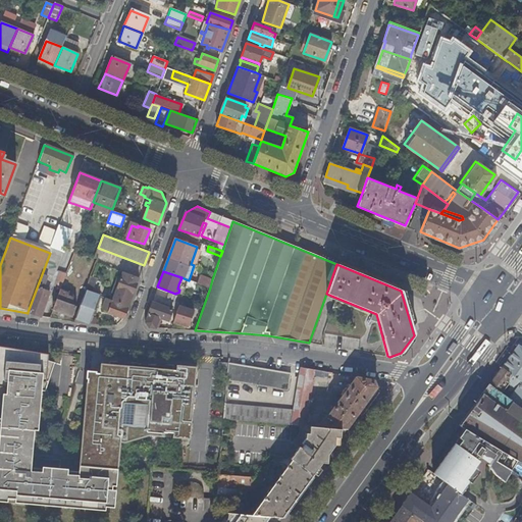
[(60,289),(65,276),(58,273),(53,285),(60,289)]
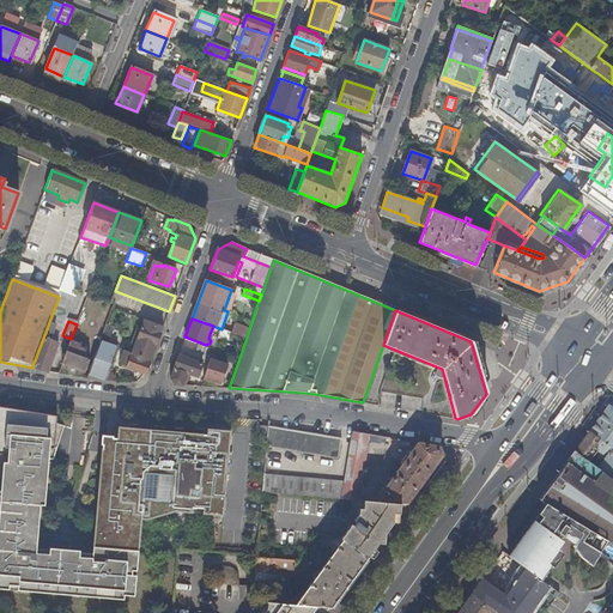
[(163,328),(144,321),(141,327),(161,334),(163,328)]
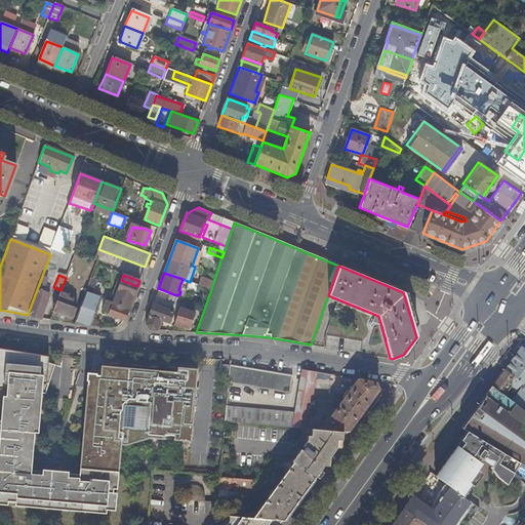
[(46,278),(42,276),(28,314),(38,317),(41,318),(50,294),(48,293),(45,292),(42,291),(46,278)]
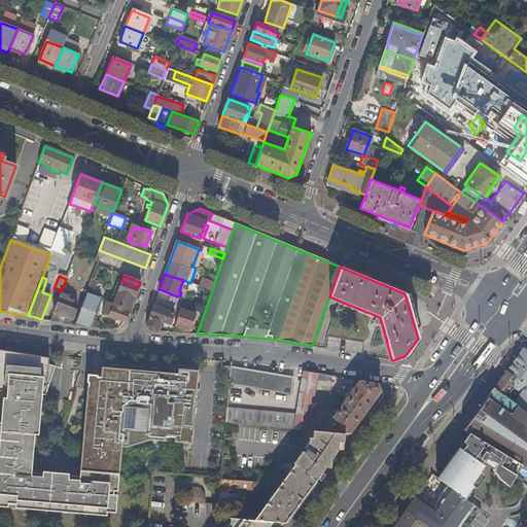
[(212,290),(214,282),(202,278),(199,285),(212,290)]
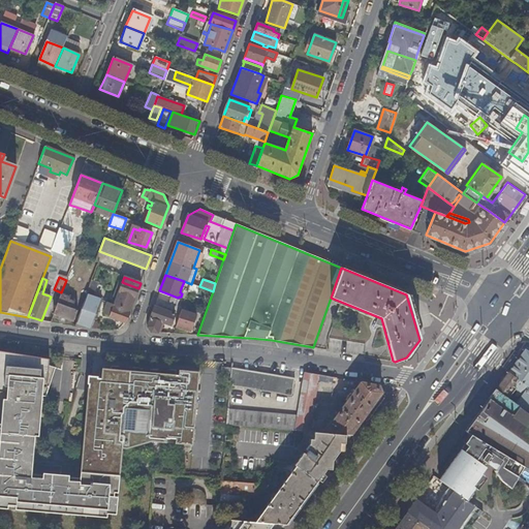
[(119,281),(111,305),(114,306),(122,282),(119,281)]
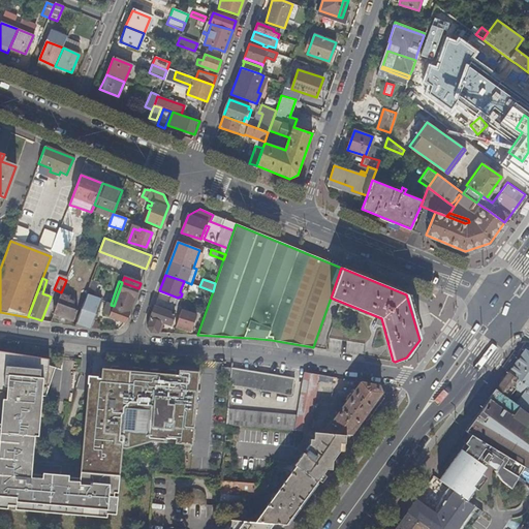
[(126,321),(138,288),(122,282),(114,306),(110,315),(126,321)]
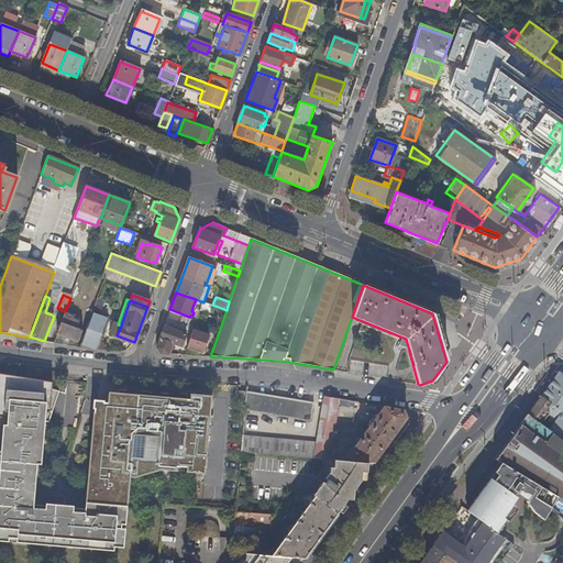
[(75,315),(65,311),(57,333),(78,341),(83,330),(76,328),(79,319),(74,317),(75,315)]
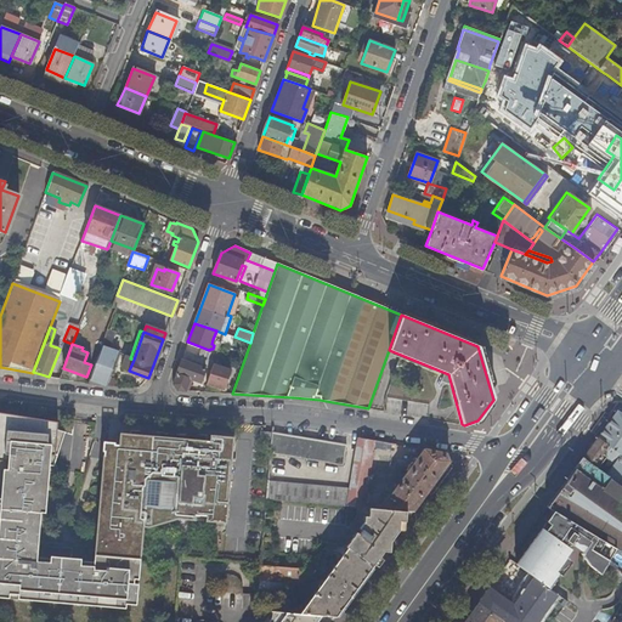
[(120,352),(102,346),(88,383),(107,386),(120,352)]
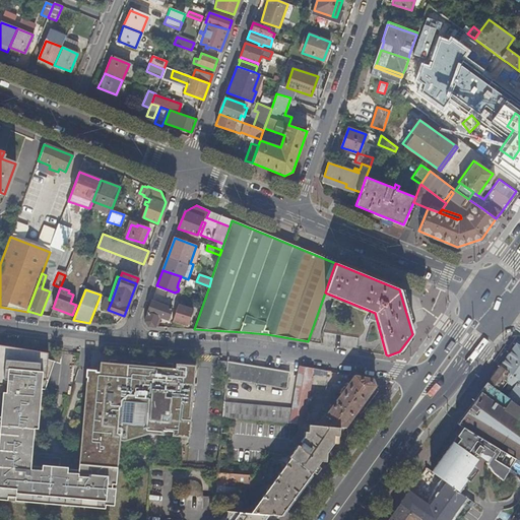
[(170,299),(154,294),(144,321),(148,326),(155,327),(159,317),(168,319),(172,307),(177,309),(179,303),(170,299)]
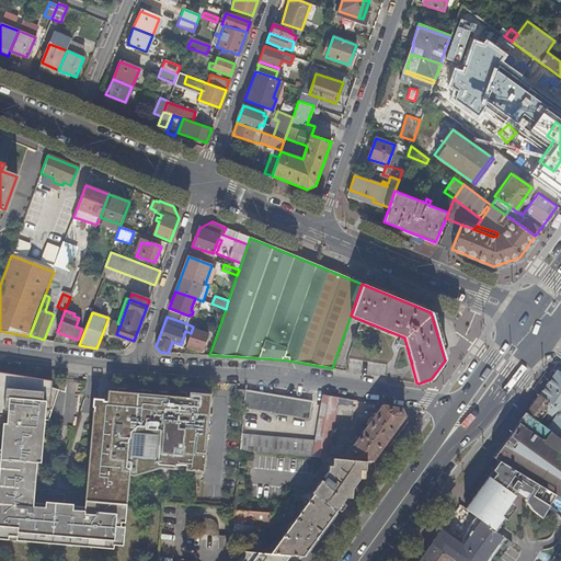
[(185,317),(183,322),(193,327),(195,320),(185,317)]
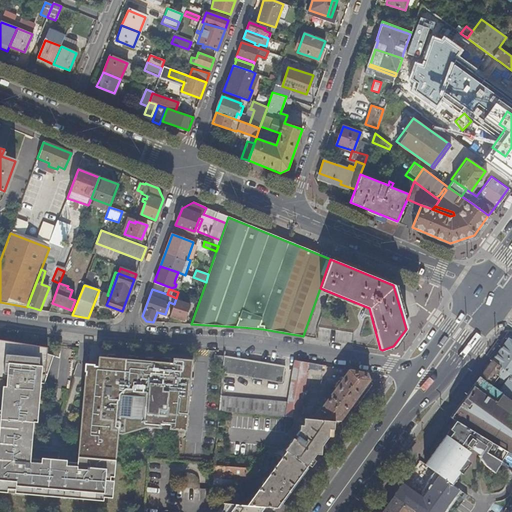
[(100,303),(106,305),(110,296),(107,295),(104,293),(100,303)]
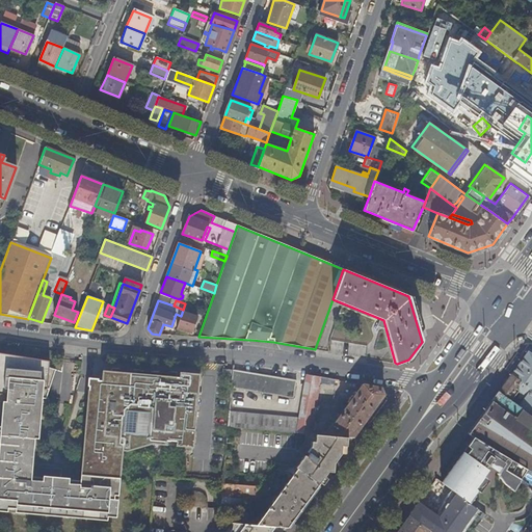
[(195,321),(181,316),(177,328),(191,334),(195,321)]
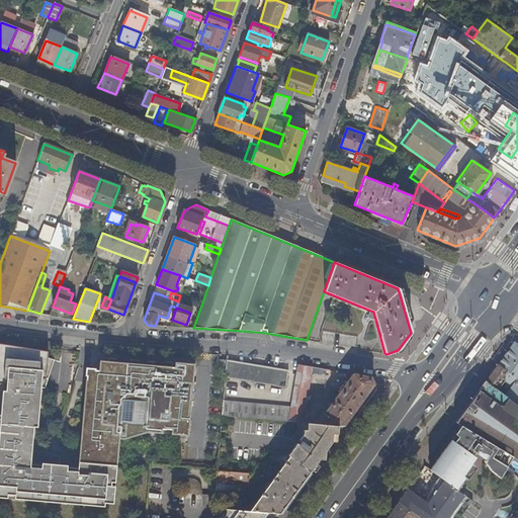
[(484,381),(495,390),(502,380),(510,385),(504,396),(508,399),(517,405),(517,345),(512,342),(484,381)]
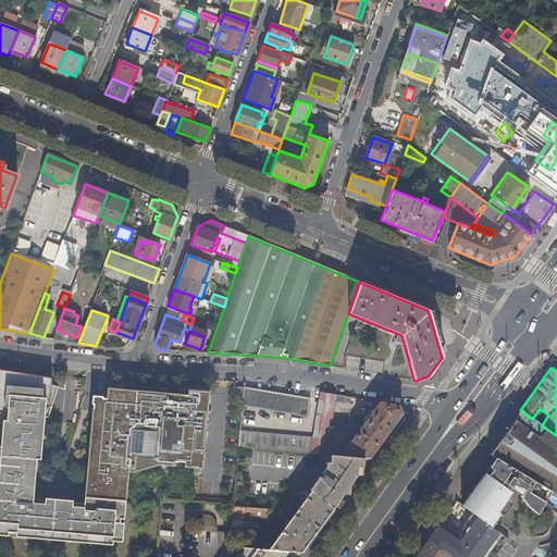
[(0,447),(0,536),(112,547),(113,543),(122,544),(124,525),(120,524),(120,520),(124,521),(126,502),(85,498),(84,507),(72,507),(73,503),(45,499),(45,502),(33,500),(36,461),(40,461),(41,412),(45,412),(56,387),(28,379),(28,382),(15,381),(16,373),(0,370),(0,413),(7,415),(7,422),(2,422),(0,448),(0,447)]
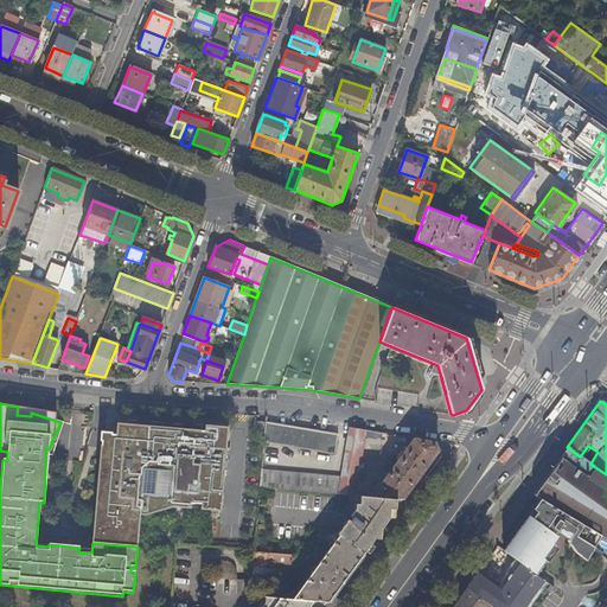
[(101,446),(93,543),(138,547),(140,516),(145,517),(173,509),(221,512),(223,490),(218,490),(219,480),(224,480),(228,428),(205,426),(204,432),(202,432),(202,426),(180,425),(180,426),(160,425),(160,423),(127,421),(127,425),(116,425),(115,435),(102,434),(101,446)]
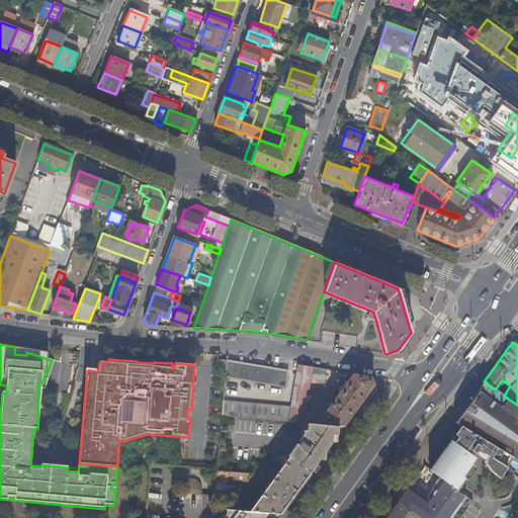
[(226,362),(225,379),(285,390),(288,372),(226,362)]
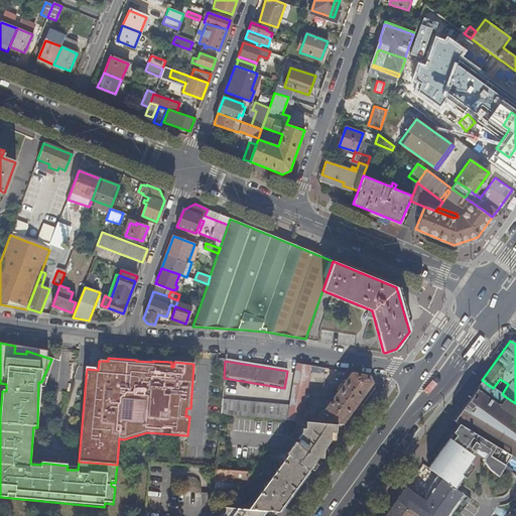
[(290,408),(222,400),(221,415),(229,415),(295,421),(301,422),(310,367),(297,365),(290,408)]
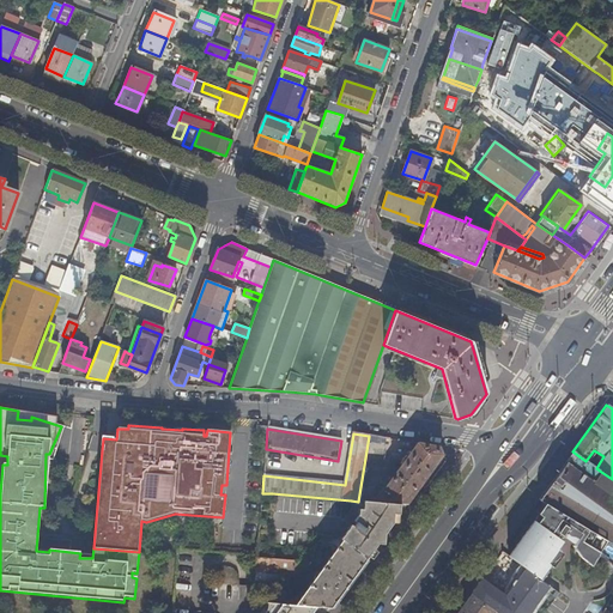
[(438,448),(418,444),(401,468),(375,503),(406,505),(442,456),(438,448)]
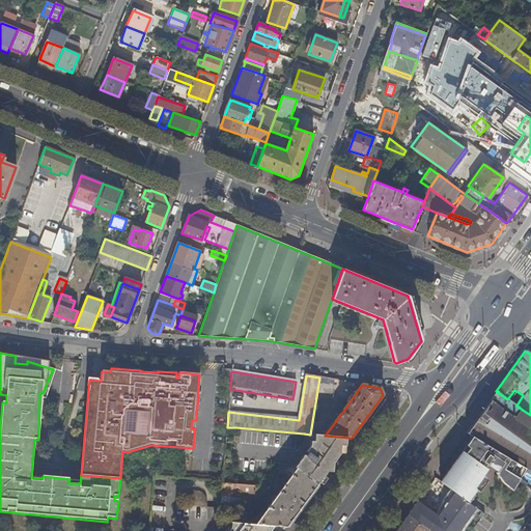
[(530,429),(527,427),(513,418),(521,409),(516,406),(507,399),(496,391),(466,434),(472,437),(521,465),(523,467),(530,471),(530,429)]
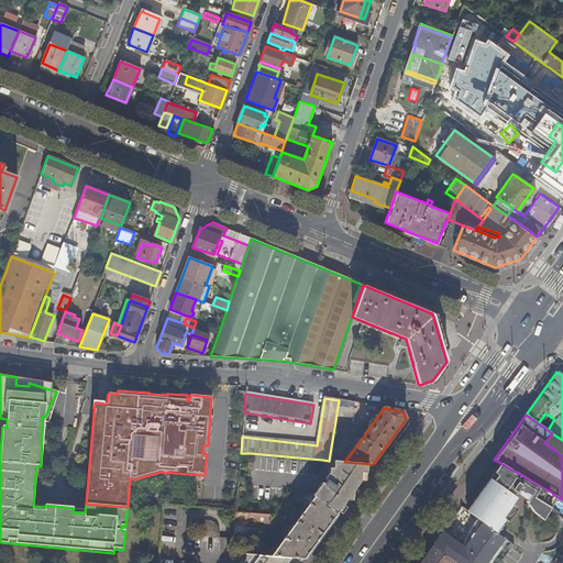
[(322,484),(313,497),(330,508),(338,514),(373,464),(344,462),(329,461),(322,460),(322,466),(315,478),(322,484)]
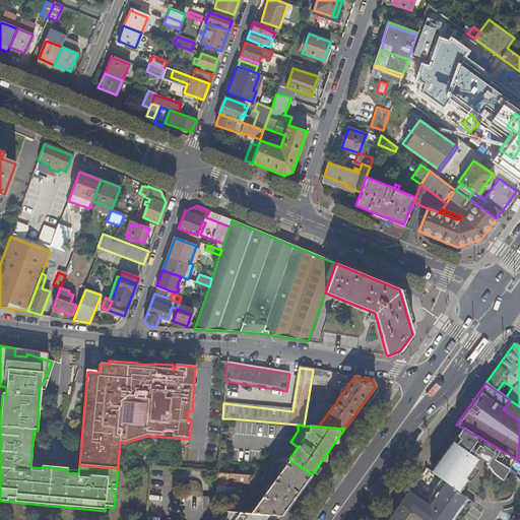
[(510,455),(462,428),(456,436),(464,442),(460,447),(452,441),(430,472),(445,483),(456,491),(458,489),(464,479),(473,466),(467,462),(468,462),(470,462),(471,461),(472,459),(472,458),(471,456),(476,455),(478,452),(480,454),(482,454),(484,456),(483,462),(491,471),(500,478),(508,466),(504,464),(510,455)]
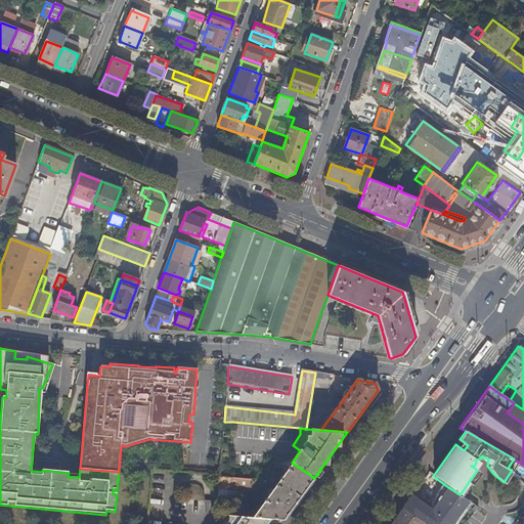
[(508,468),(512,470),(516,461),(514,459),(508,468)]
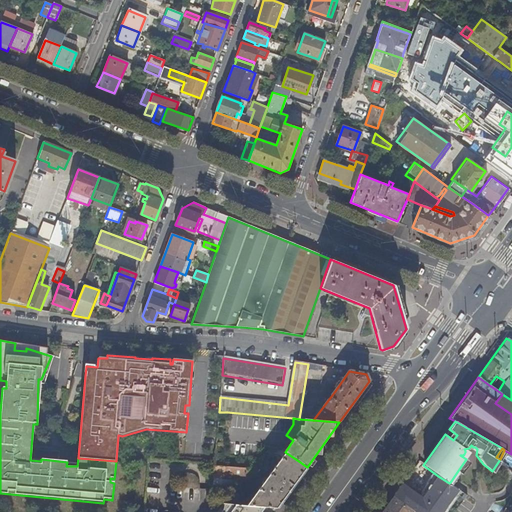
[(300,462),(285,452),(266,479),(263,477),(261,480),(264,482),(246,506),(264,508),(276,509),(307,467),(300,462)]
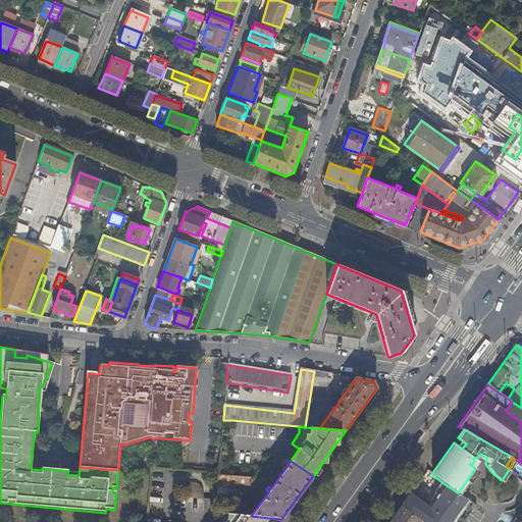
[(475,468),(466,481),(469,483),(478,470),(475,468)]
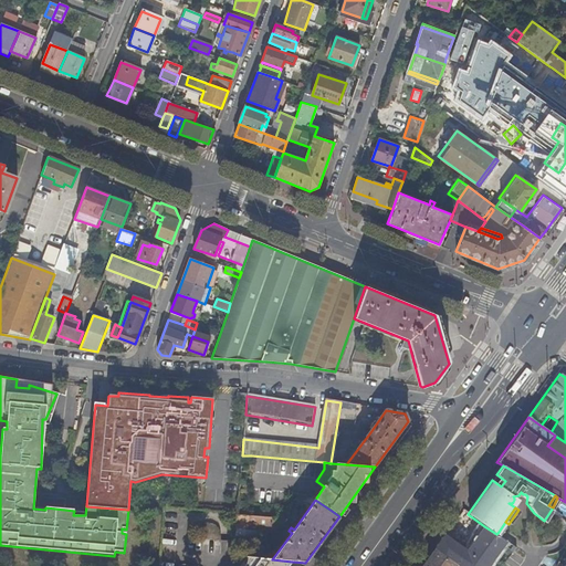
[(237,515),(234,528),(274,532),(284,519),(279,514),(273,519),(237,515)]
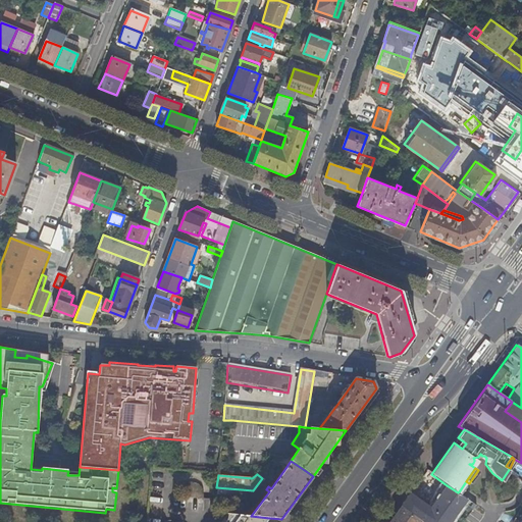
[(429,510),(409,494),(400,506),(420,521),(421,521),(450,521),(464,502),(472,508),(475,505),(460,494),(458,492),(447,485),(429,510)]
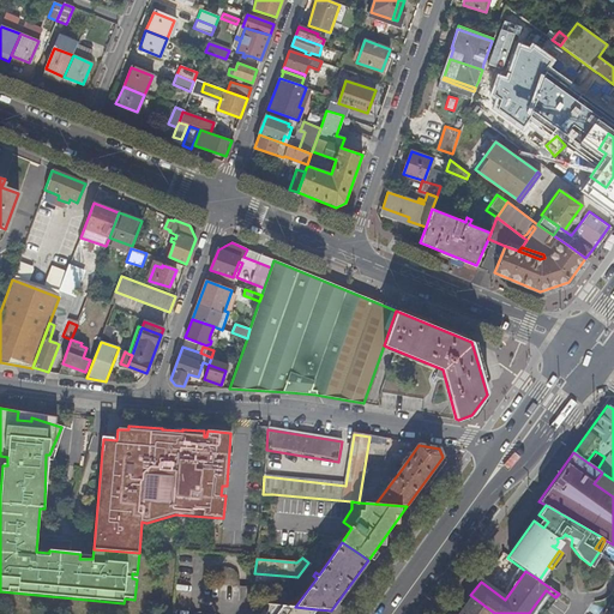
[(493,613),(494,613),(470,595),(457,613),(493,613)]
